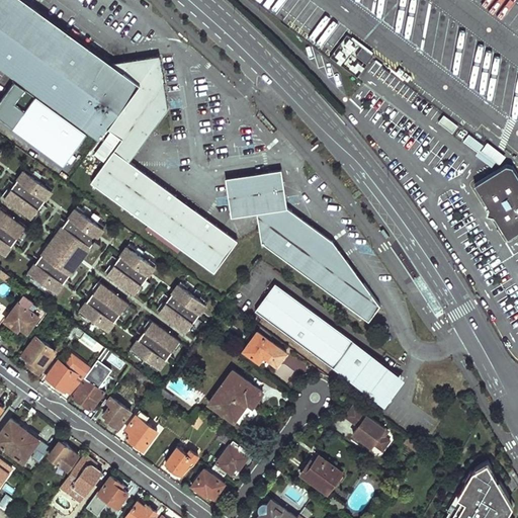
[(124,137),(114,150),(91,181),(213,271),(238,240),(130,161),(168,107),(160,55),(111,62),(25,0),(0,0),(0,66),(100,139),(109,126),(124,137)]
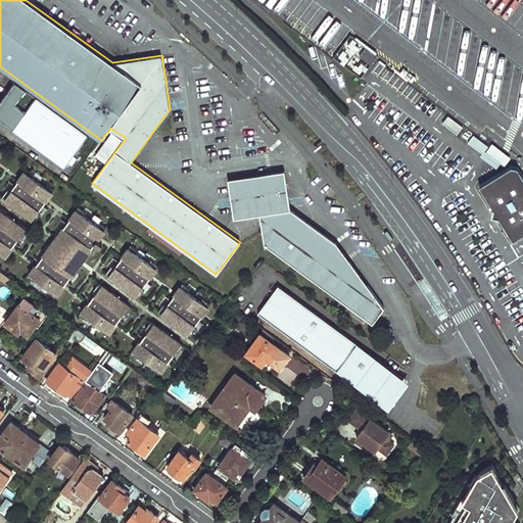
[(334,57),(363,76),(378,53),(349,34),(334,57)]
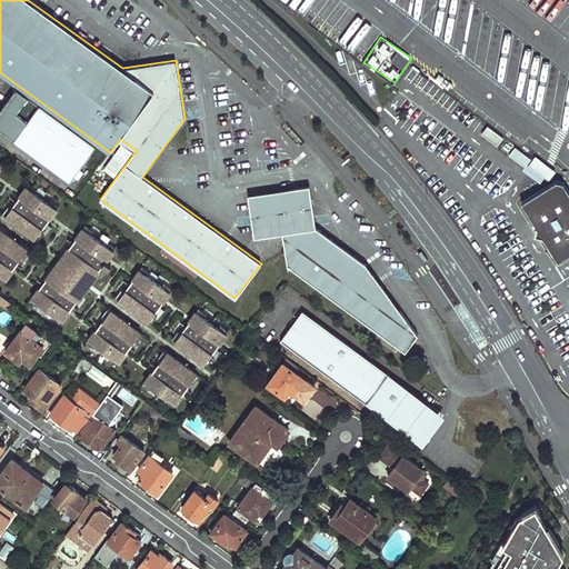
[(513,147),(508,155),(523,167),(529,158),(513,147)]
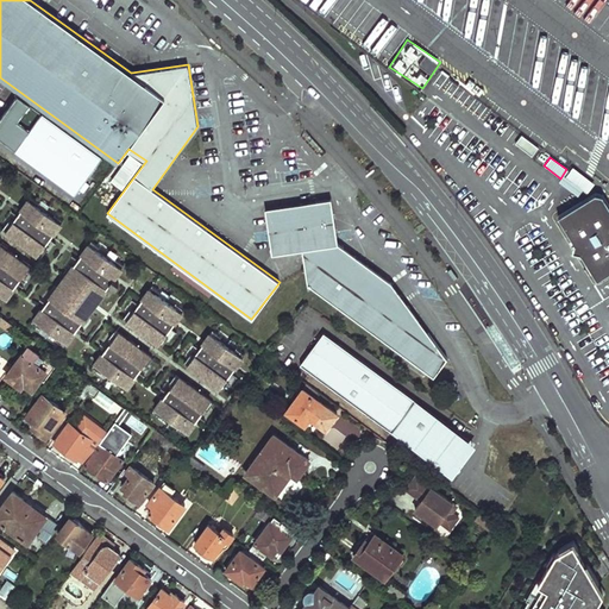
[(581,199),(594,182),(571,165),(559,182),(581,199)]
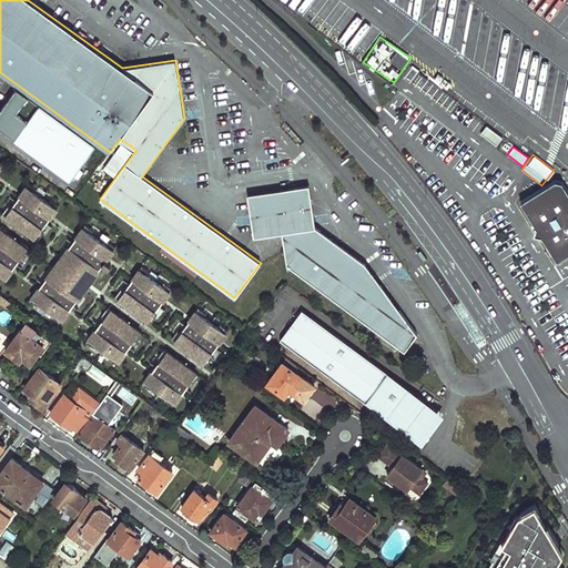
[(567,190),(563,182),(556,181),(521,202),(536,227),(543,237),(557,262),(567,255),(567,190)]
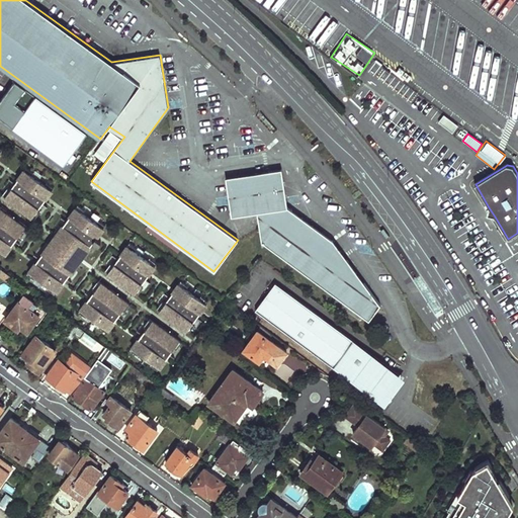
[(2,194),(34,219),(39,211),(37,209),(54,187),(47,182),(45,184),(31,175),(33,172),(25,167),(9,189),(7,187),(2,194)]
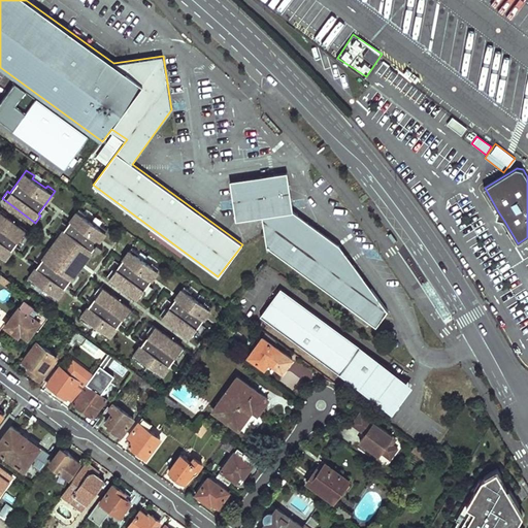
[(293,210),(288,172),(230,180),(236,220),(262,216),(268,244),(375,326),(388,310),(339,244),(293,210)]
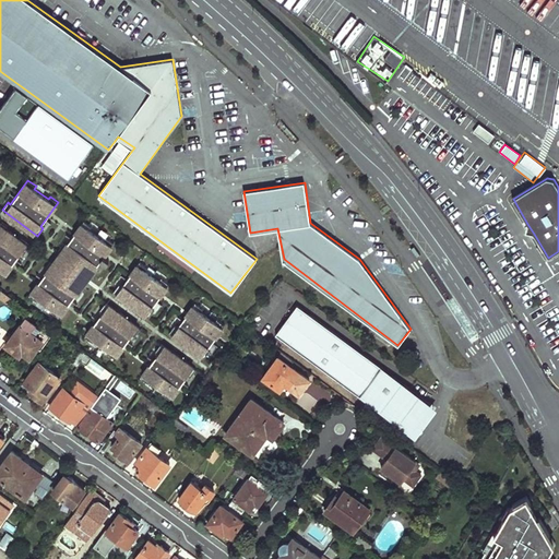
[(91,274),(93,276),(98,269),(96,266),(114,242),(106,237),(104,239),(90,229),(92,226),(84,221),(67,245),(63,242),(58,251),(60,252),(91,274)]
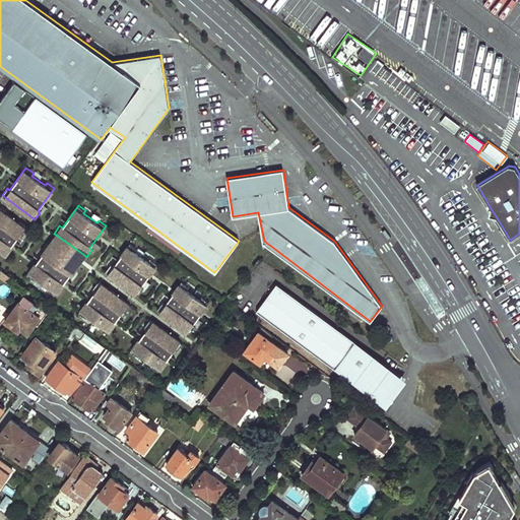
[(21,237),(26,230),(0,209),(0,255),(3,257),(19,235),(21,237)]
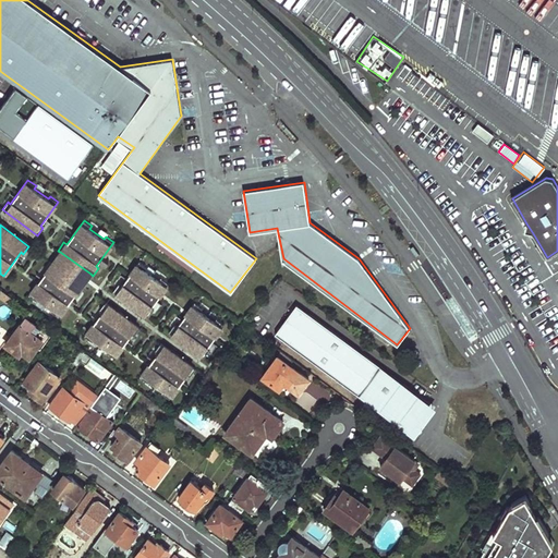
[(91,274),(60,252),(52,264),(82,284),(91,274)]
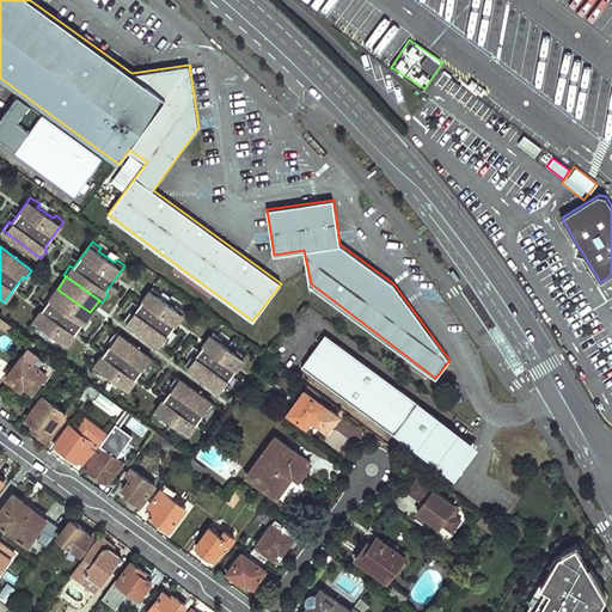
[(124,319),(163,347),(169,338),(166,336),(185,310),(177,304),(175,306),(159,295),(161,292),(153,286),(134,312),(130,311),(124,319)]
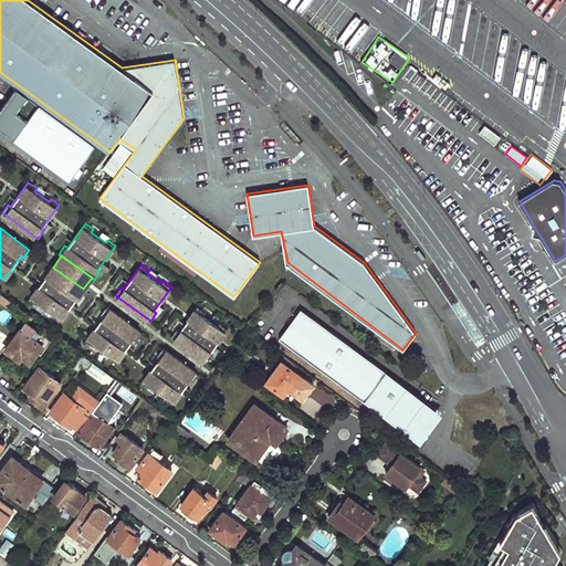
[(86,291),(83,289),(53,268),(50,265),(44,273),(48,275),(30,300),(38,305),(40,302),(54,313),(52,315),(60,321),(77,296),(80,299),(86,291)]
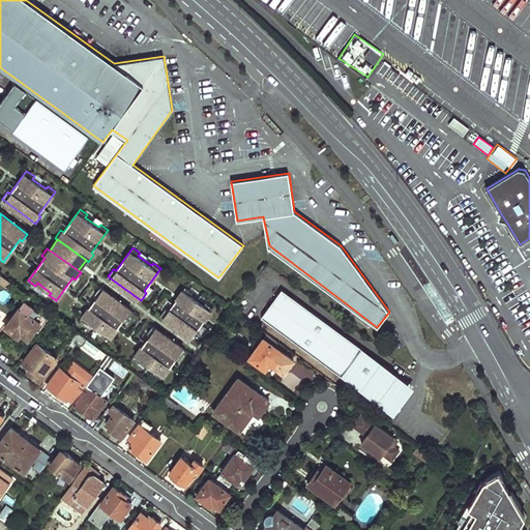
[(0,274),(0,282),(8,288),(12,283),(0,274)]
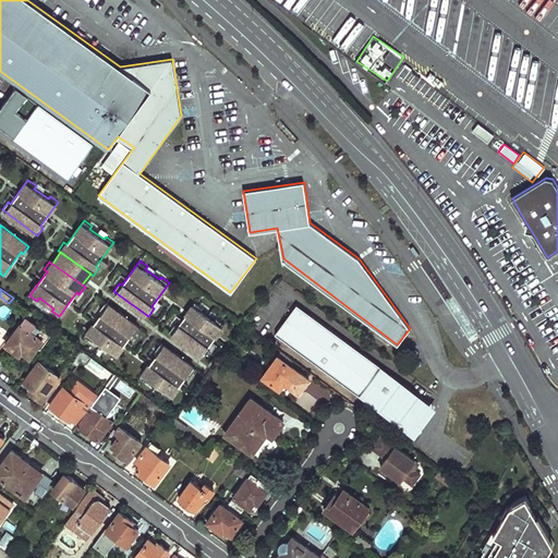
[(185,306),(192,294),(179,289),(173,301),(185,306)]
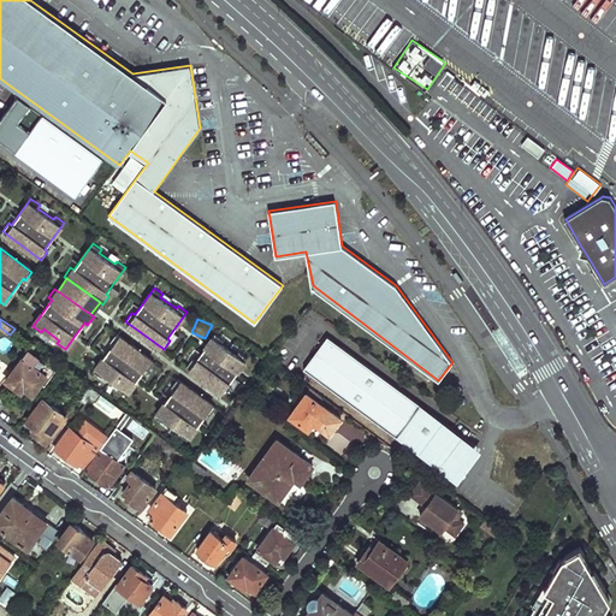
[(187,366),(225,394),(232,385),(229,383),(248,356),(240,350),(237,353),(221,342),(224,339),(215,332),(196,359),(193,357),(187,366)]
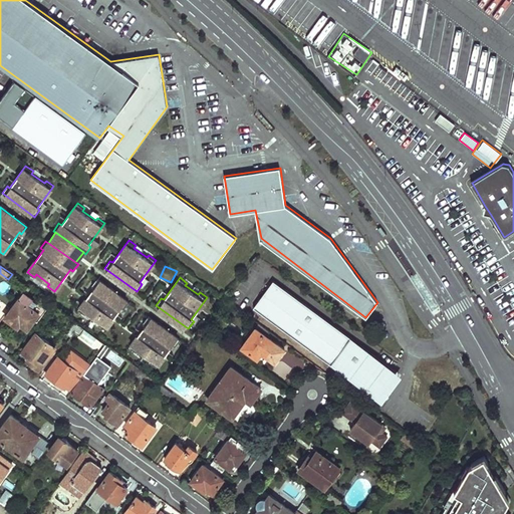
[(124,308),(130,301),(97,278),(91,285),(94,287),(78,309),(85,314),(87,312),(100,321),(98,323),(105,329),(121,307),(124,308)]
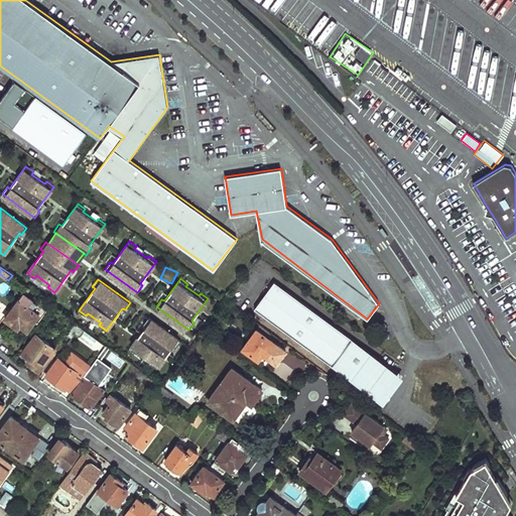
[(353,337),(274,280),(255,307),(378,396),(380,394),(384,397),(392,386),(388,382),(389,380),(373,369),(380,359),(352,338),(353,337)]
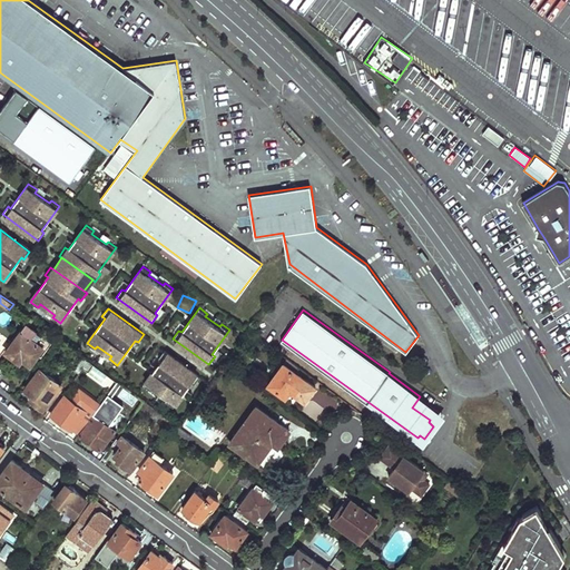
[(30,316),(26,323),(27,324),(7,351),(29,367),(43,346),(31,337),(36,331),(29,326),(33,318),(30,316)]
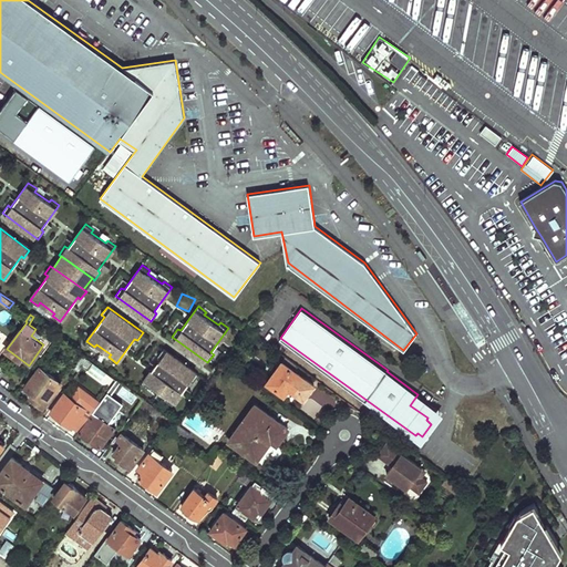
[(48,328),(41,322),(37,327),(44,332),(48,328)]
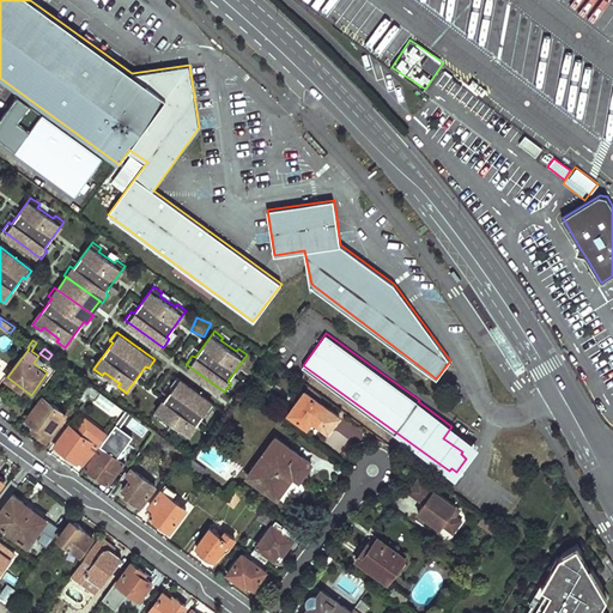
[(268,356),(263,362),(273,368),(277,362),(268,356)]
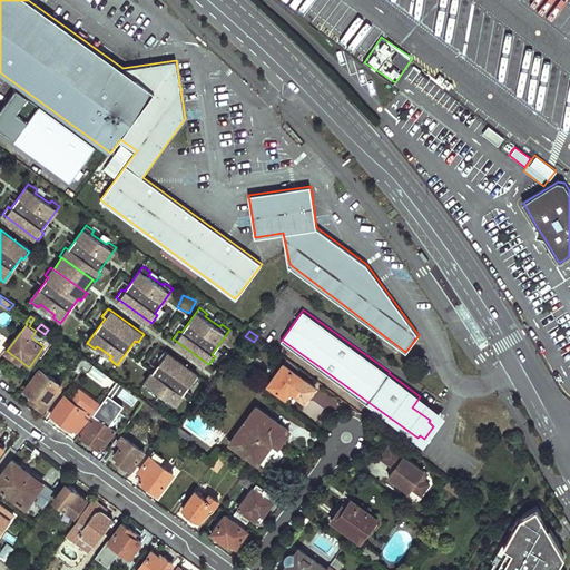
[(195,384),(200,375),(165,350),(159,357),(161,360),(144,384),(151,390),(154,387),(168,397),(166,401),(174,406),(192,382),(195,384)]
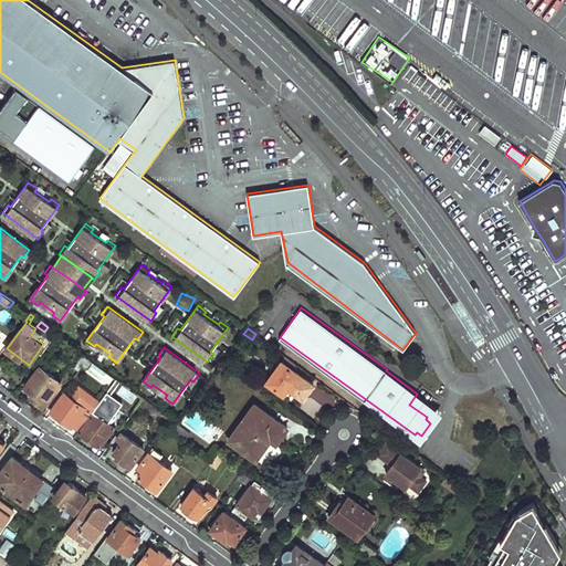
[(87,356),(79,350),(70,363),(79,369),(83,364),(87,356)]
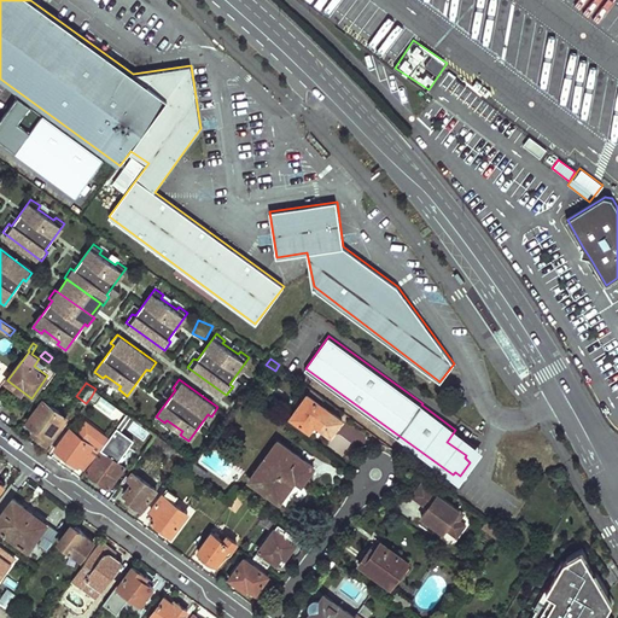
[(95,389),(91,397),(95,402),(103,394),(95,389)]
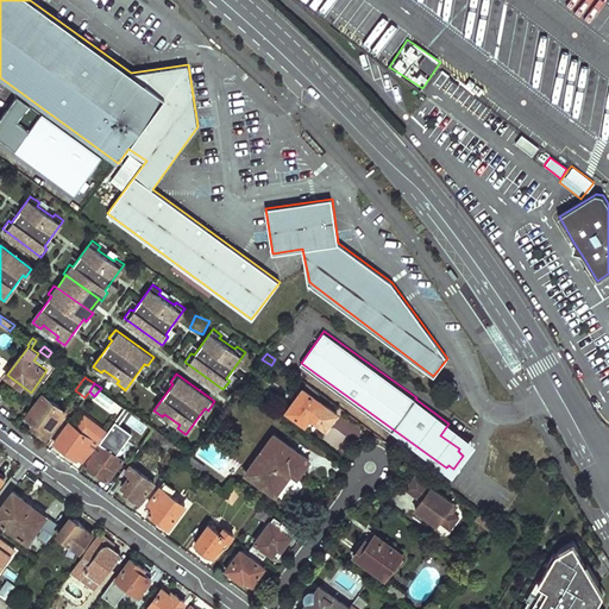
[(307,383),(289,410),(307,424),(315,412),(331,424),(338,413),(318,397),(320,393),(307,383)]
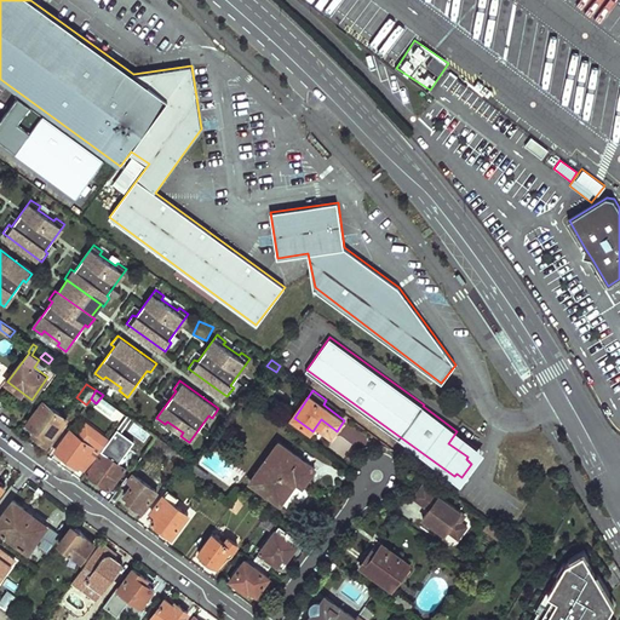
[(44,401),(28,423),(36,430),(34,434),(46,443),(65,417),(44,401)]
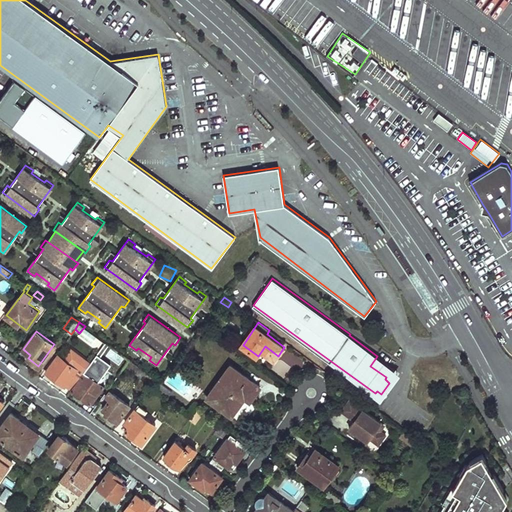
[(105,342),(103,345),(115,353),(117,350),(105,342)]
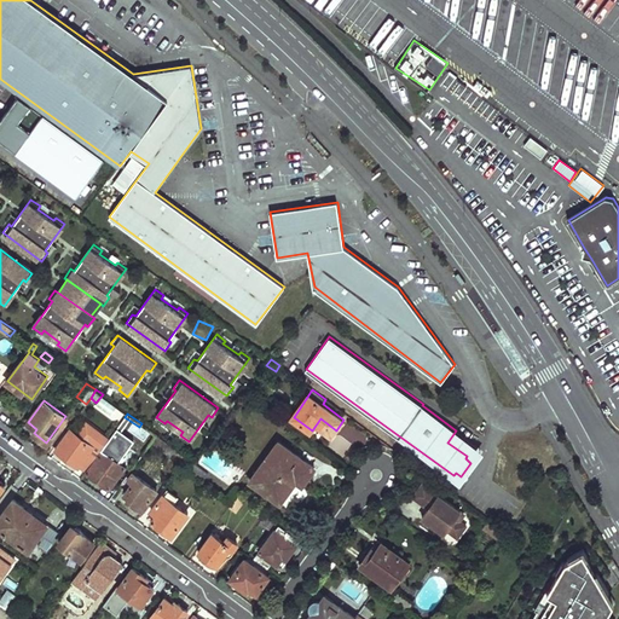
[(347,420),(336,433),(358,451),(369,438),(347,420)]
